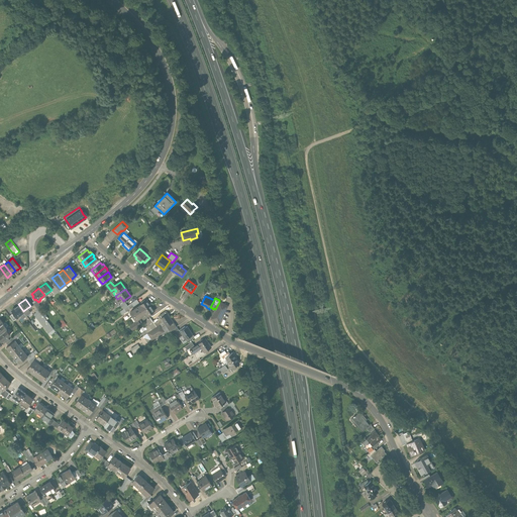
[(42,308),(38,302),(35,299),(34,300),(32,301),(33,303),(39,310),(41,309),(42,308)]
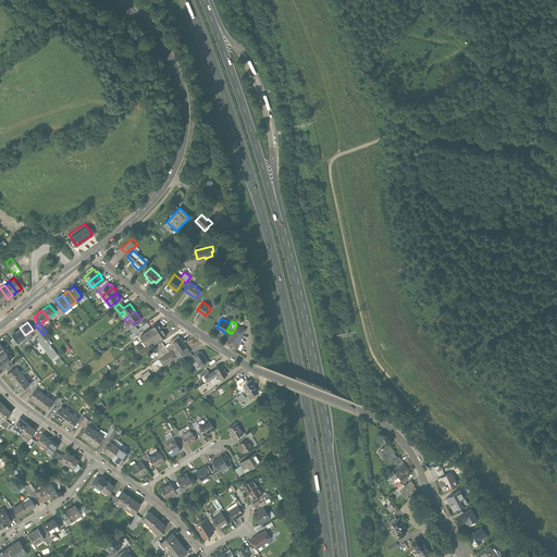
[(137,329),(133,331),(135,334),(149,325),(147,322),(137,329)]
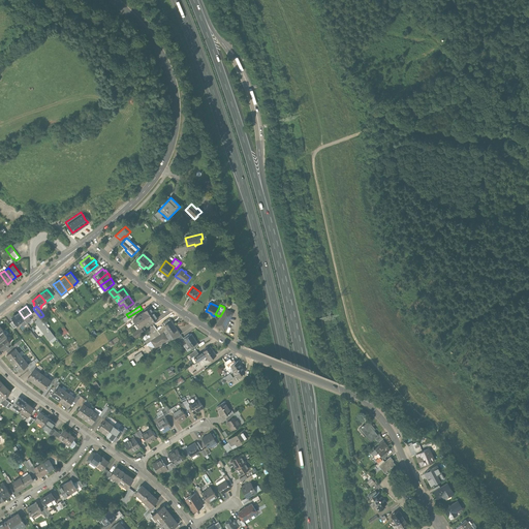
[(134,317),(136,321),(153,310),(151,306),(149,308),(147,306),(144,308),(145,310),(134,317)]
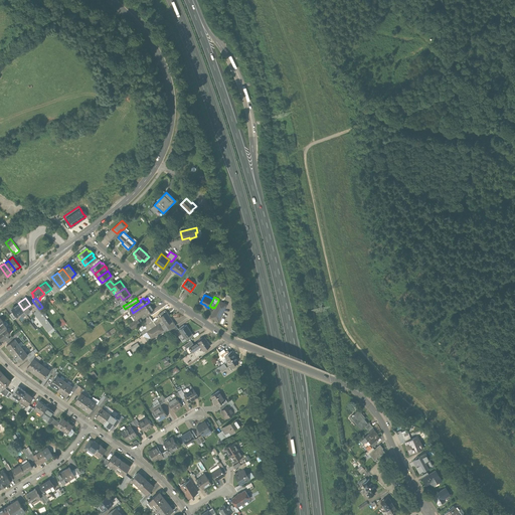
[(214,308),(210,317),(218,321),(226,304),(218,301),(214,308)]
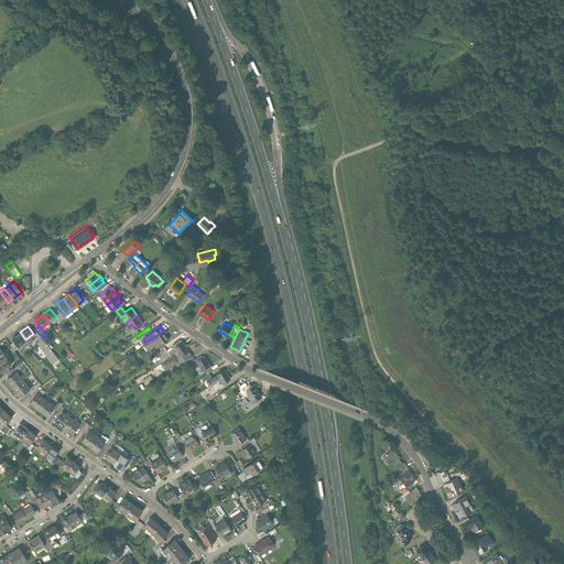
[(49,346),(43,338),(36,331),(34,333),(40,339),(38,342),(42,348),(54,365),(55,364),(57,366),(62,362),(49,346)]
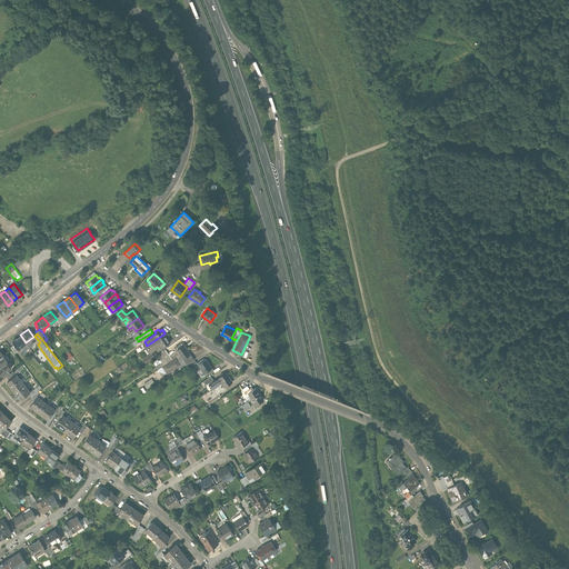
[(170,341),(165,333),(147,346),(145,348),(148,352),(160,343),(162,347),(170,341)]
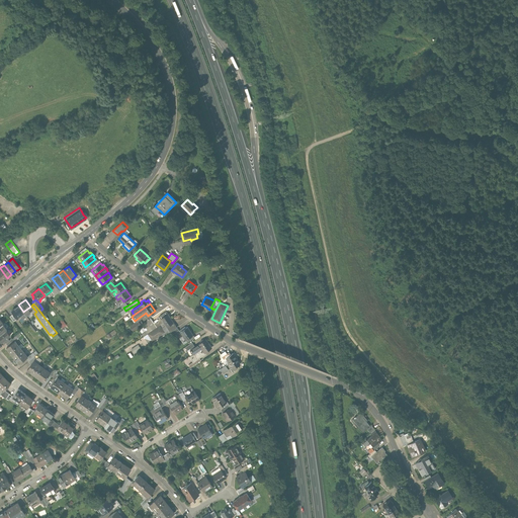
[(20,315),(23,312),(18,305),(11,311),(13,313),(12,314),(14,316),(15,316),(17,318),(20,315)]
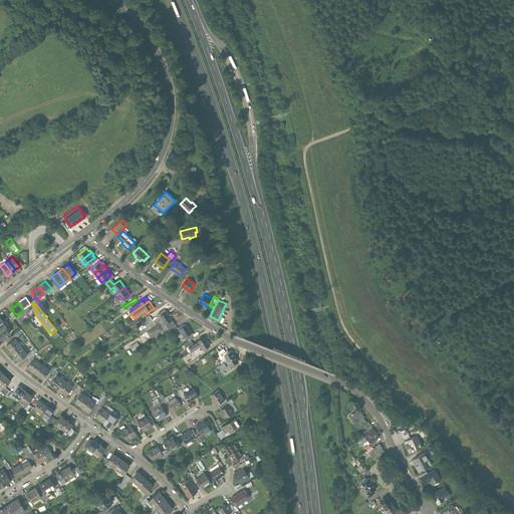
[(166,310),(159,315),(163,319),(169,315),(166,310)]
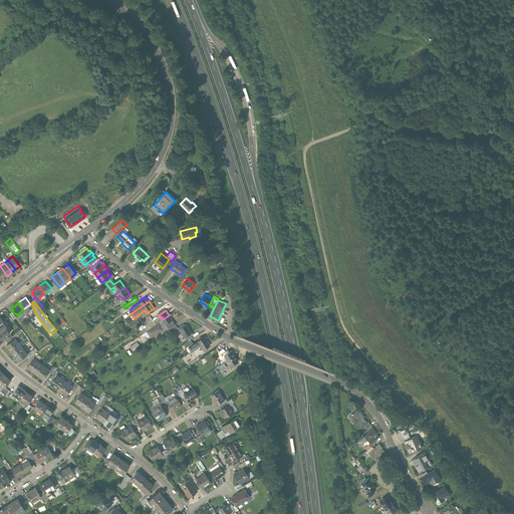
[(151,327),(163,319),(159,315),(158,313),(157,313),(158,316),(153,320),(148,323),(151,327)]
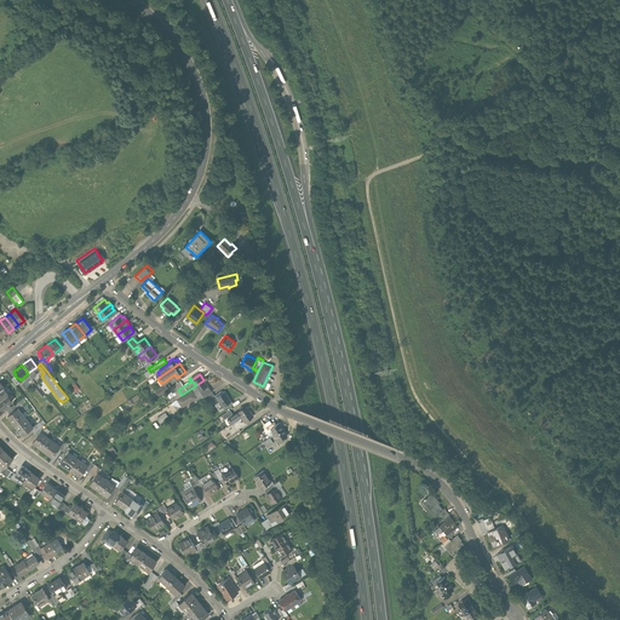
[(204,380),(196,385),(201,394),(204,396),(205,395),(211,391),(204,380)]
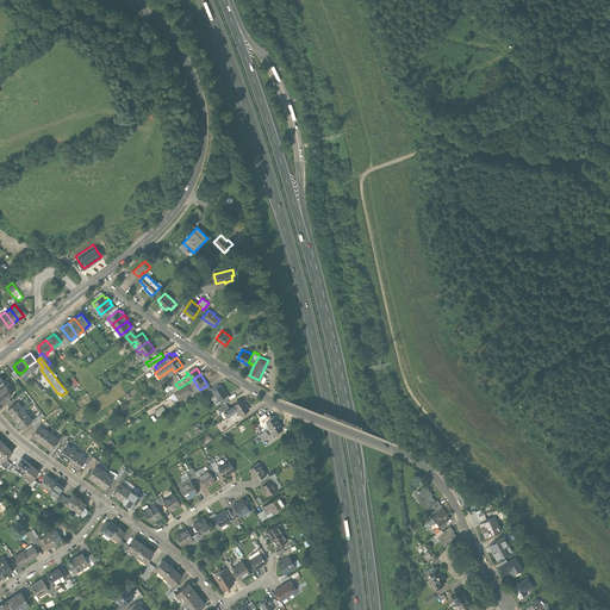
[(166,381),(162,377),(153,384),(156,388),(166,381)]
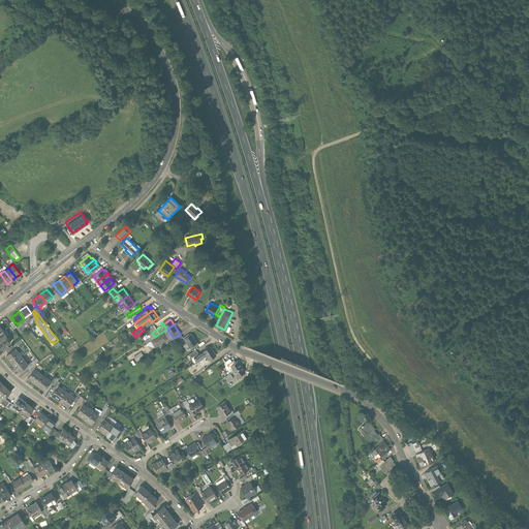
[(29,330),(35,338),(38,336),(31,328),(29,330)]
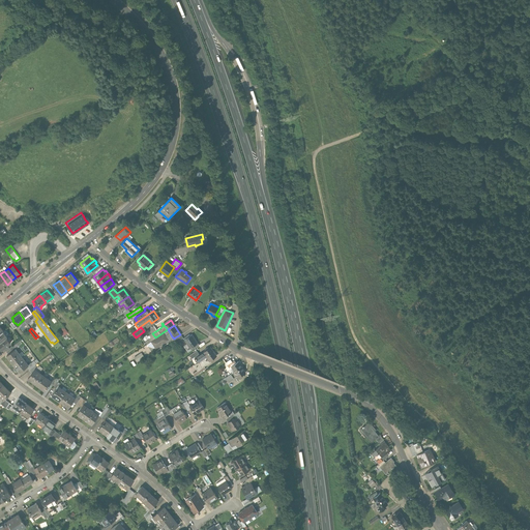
[(146,344),(147,344),(155,337),(152,333),(157,330),(156,328),(151,331),(150,330),(147,332),(150,336),(144,341),(146,344)]
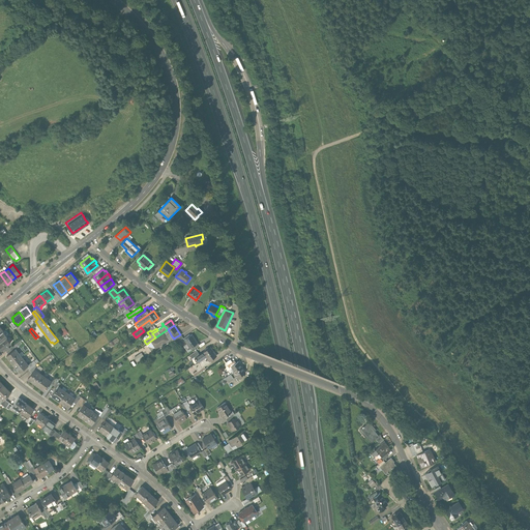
[(168,340),(172,336),(168,329),(155,337),(147,344),(148,345),(153,347),(155,346),(155,347),(168,339),(168,340)]
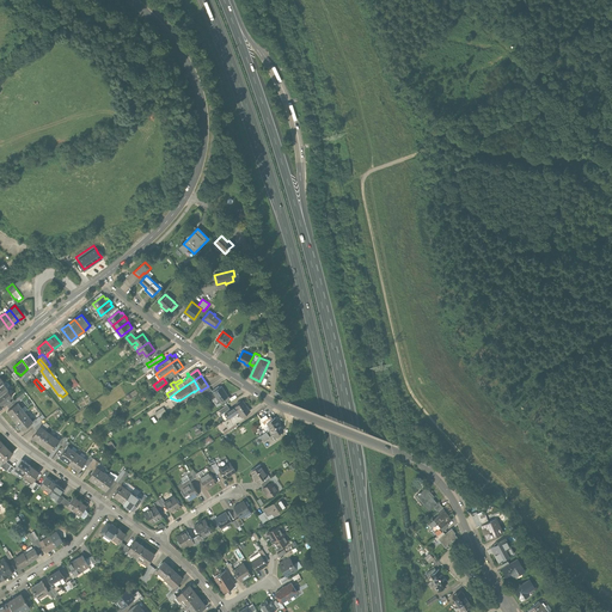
[(212,390),(216,396),(225,391),(221,385),(219,386),(219,385),(212,390)]
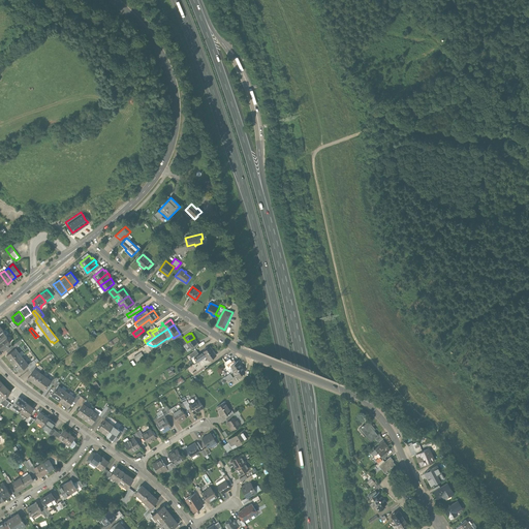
[(116,336),(109,341),(111,345),(115,343),(114,342),(118,340),(116,336)]
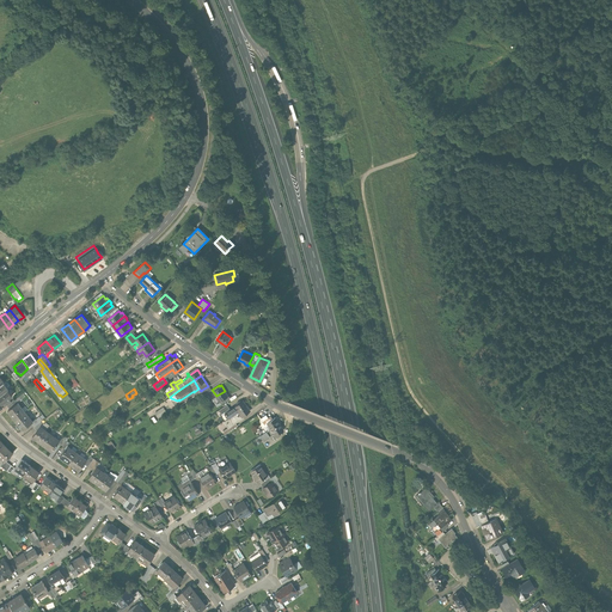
[(12,396),(7,390),(0,395),(0,402),(1,404),(2,404),(8,398),(12,396)]
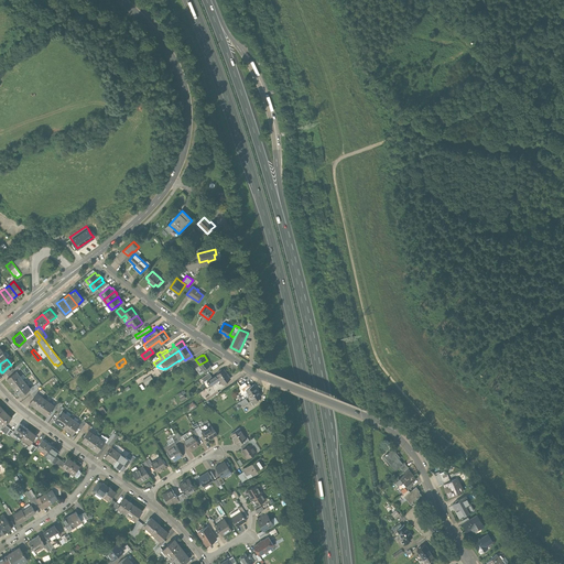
[(209,365),(207,360),(199,365),(195,368),(199,375),(209,368),(208,366),(209,365)]
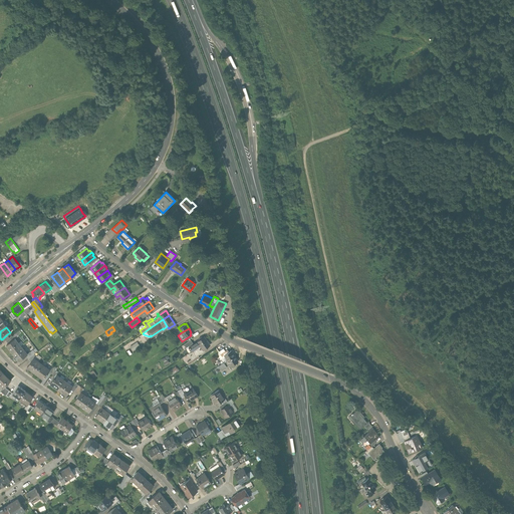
[(16,332),(9,337),(6,339),(8,342),(15,337),(15,338),(18,335),(18,334),(16,332)]
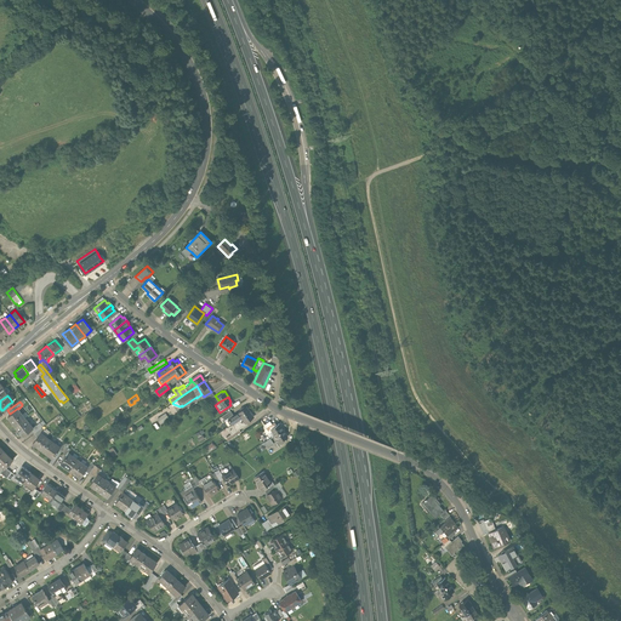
[(232,423),(241,416),(250,411),(246,405),(243,408),(243,406),(240,408),(241,410),(238,411),(239,411),(233,415),(228,419),(232,423)]
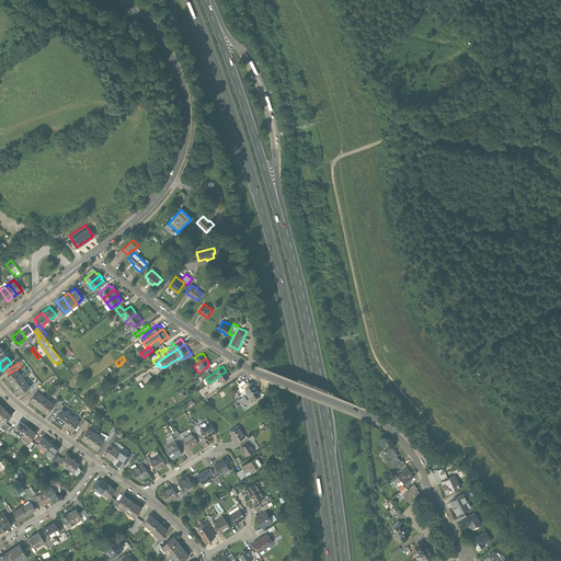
[(7,376),(14,385),(23,377),(16,369),(16,368),(9,374),(7,376)]
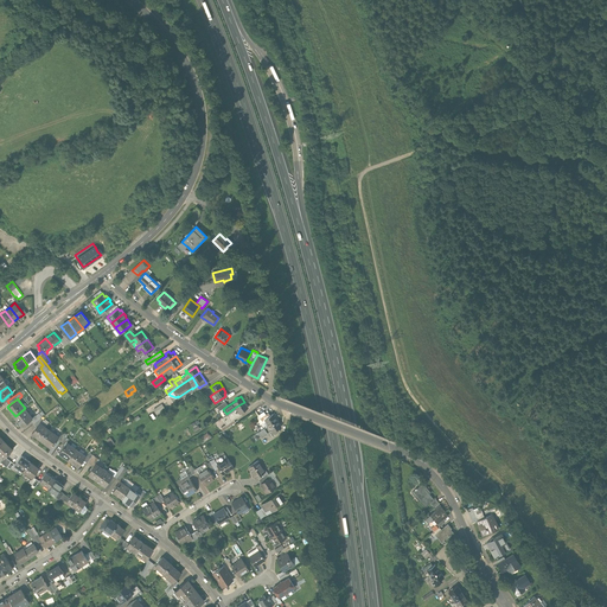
[(248,407),(244,402),(236,407),(240,411),(248,407)]
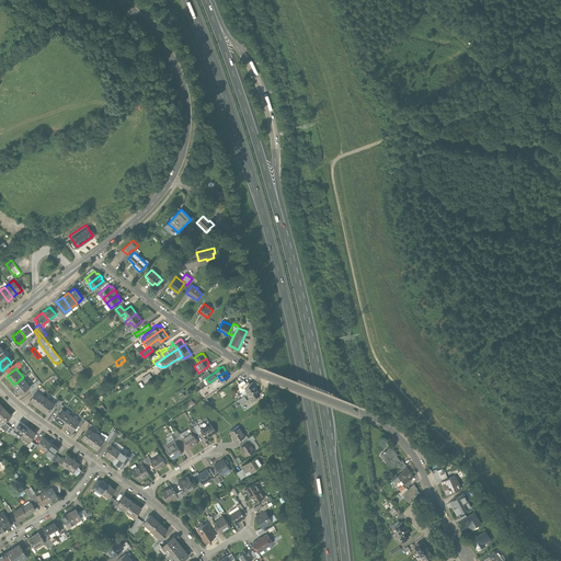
[(149,373),(141,378),(145,382),(152,378),(149,373)]
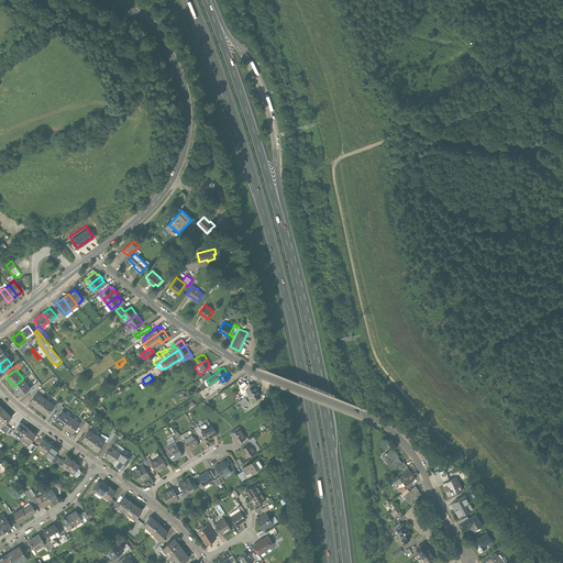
[(223,384),(222,382),(219,377),(210,384),(207,386),(210,393),(217,388),(223,384)]
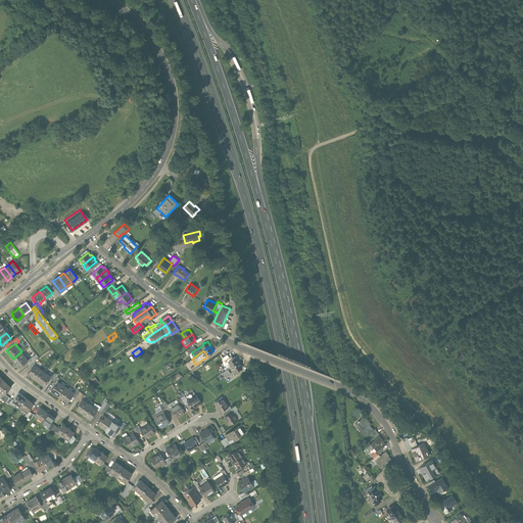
[(21,351),(13,359),(12,359),(19,367),(27,361),(28,360),(21,351)]
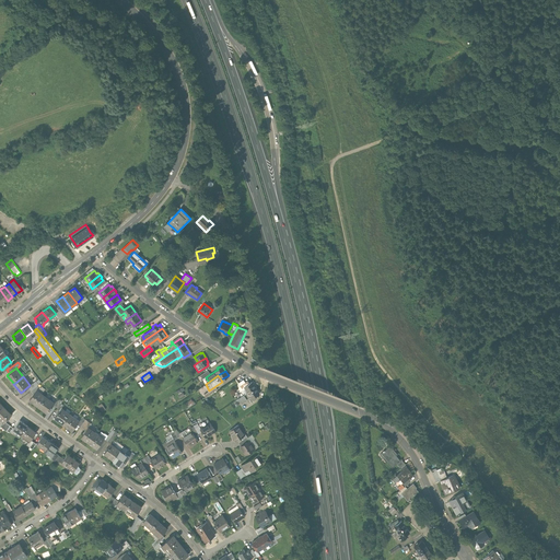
[(28,386),(31,389),(37,385),(41,382),(38,378),(30,385),(28,386)]
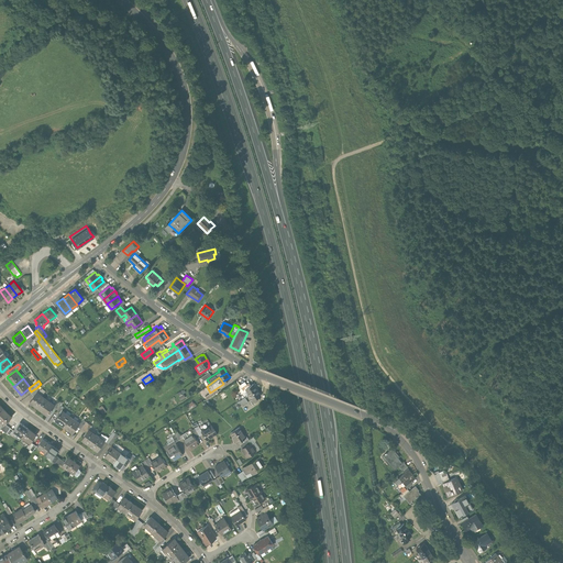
[(246,389),(250,394),(257,389),(253,383),(251,385),(245,388),(246,389)]
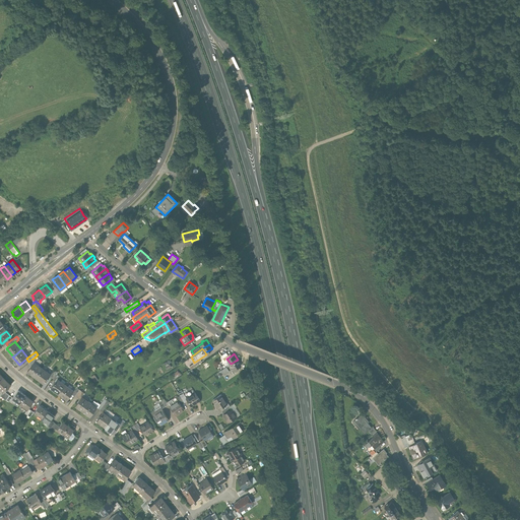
[(202,362),(200,359),(194,363),(189,366),(191,369),(202,362)]
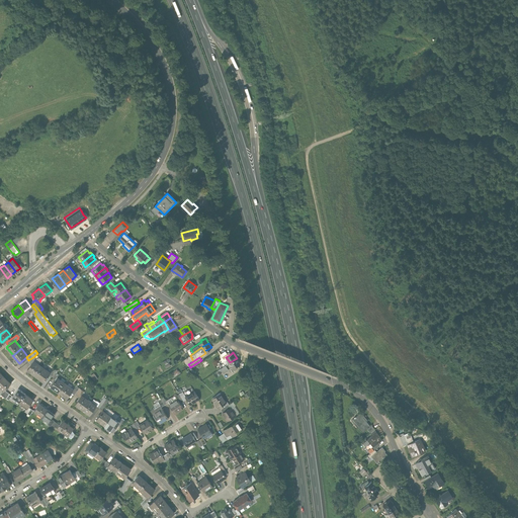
[(240,363),(237,358),(230,362),(232,366),(233,367),(238,364),(240,363)]
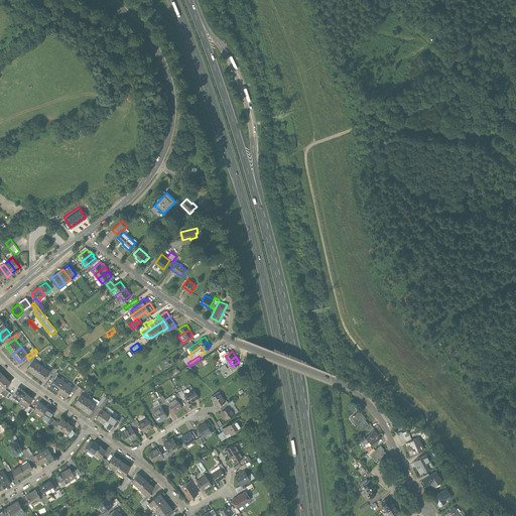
[(27,368),(35,374),(41,366),(42,365),(38,362),(37,363),(34,360),(33,360),(32,362),(27,368)]
